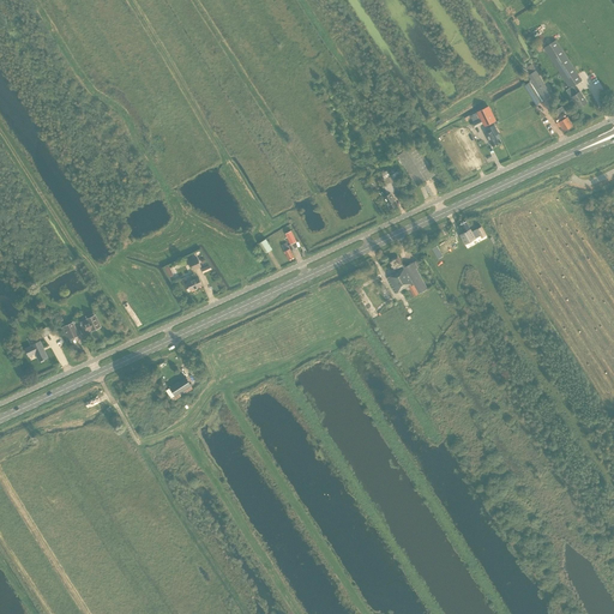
[(571,96),(579,108),(588,103),(581,91),(577,94),(573,86),(582,80),(557,40),(543,48),(570,89),(566,91),(571,97),(571,96)]
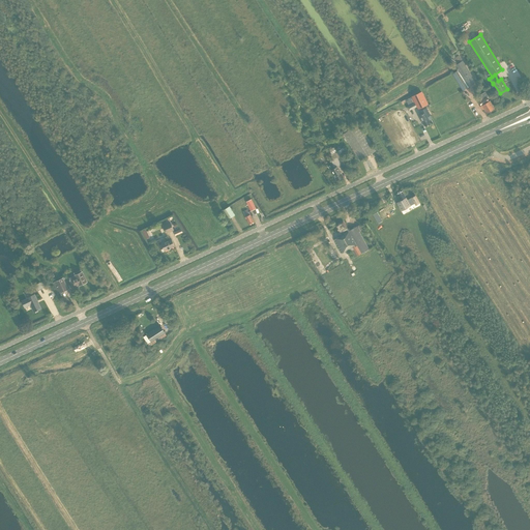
[(463,60),(454,65),(458,70),(452,74),(463,90),(476,83),(468,69),(463,60)]
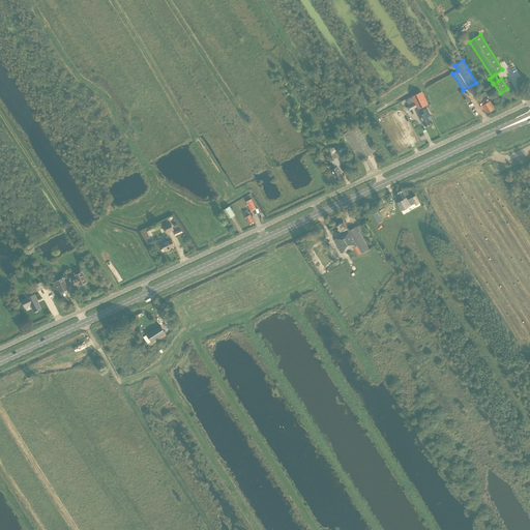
[(421,92),(412,96),(418,109),(428,105),(421,92)]
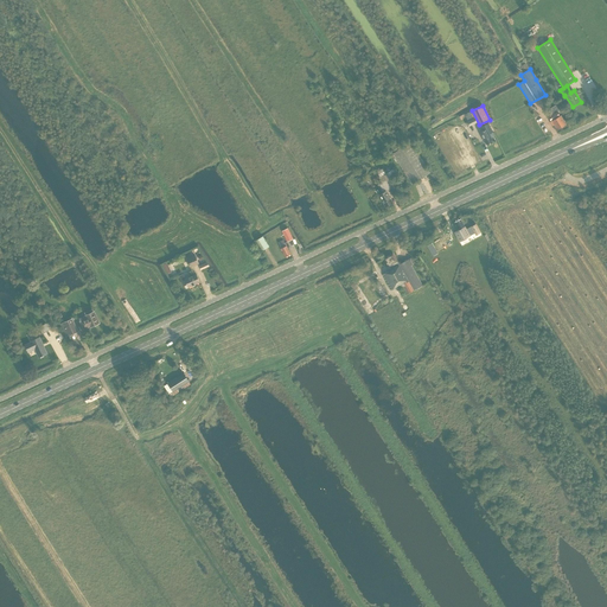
[(551,121),(557,129),(567,125),(561,115),(560,116),(557,112),(548,116),(551,121)]
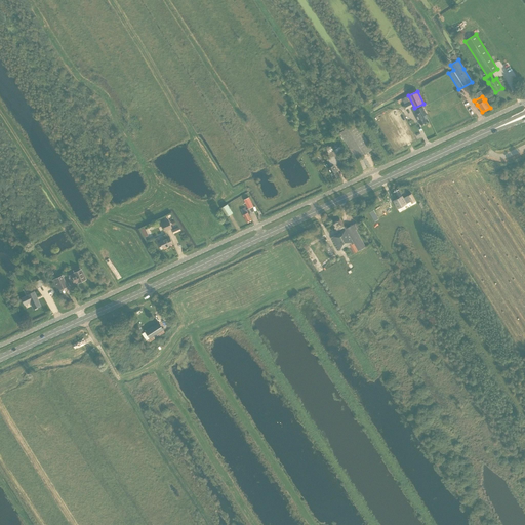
[(422,107),(420,108),(416,110),(418,113),(415,114),(419,122),(426,119),(423,116),(427,114),(422,107)]
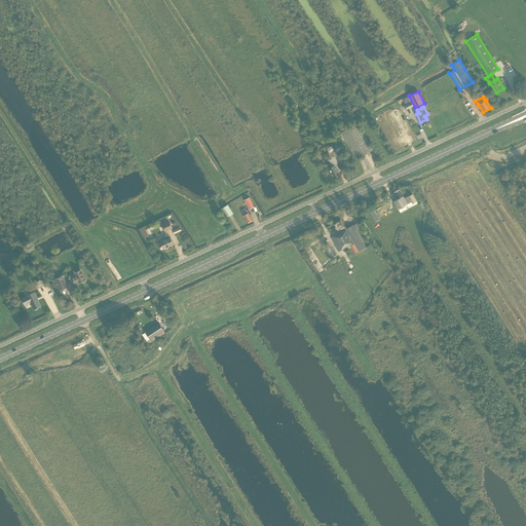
[(398,149),(416,141),(416,139),(401,108),(399,110),(389,110),(386,111),(386,114),(384,115),(387,121),(391,121),(388,123),(389,126),(390,129),(396,129),(396,132),(392,134),(392,137),(396,143),(396,144),(398,149)]
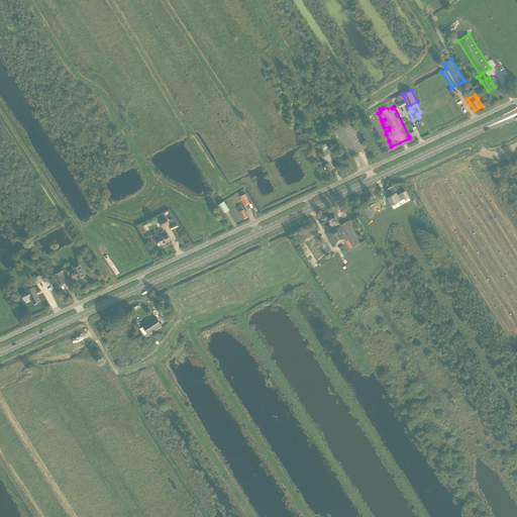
[(392,187),(387,189),(391,196),(387,198),(392,206),(400,201),(405,198),(406,200),(409,198),(405,191),(397,195),(392,187)]
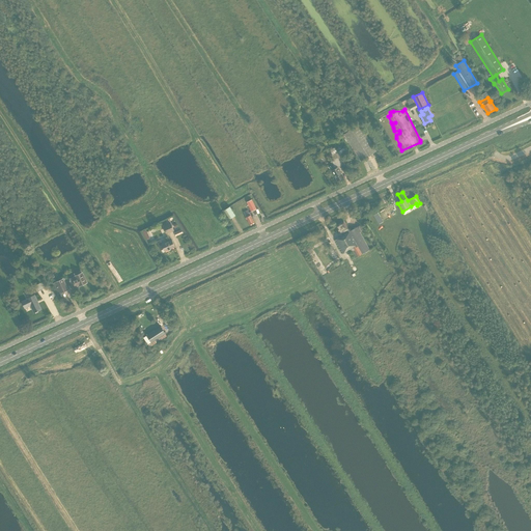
[(246,217),(251,215),(250,213),(257,208),(252,199),(247,202),(246,202),(244,199),(238,203),(240,206),(246,203),(249,207),(247,208),(248,211),(244,213),(246,217)]
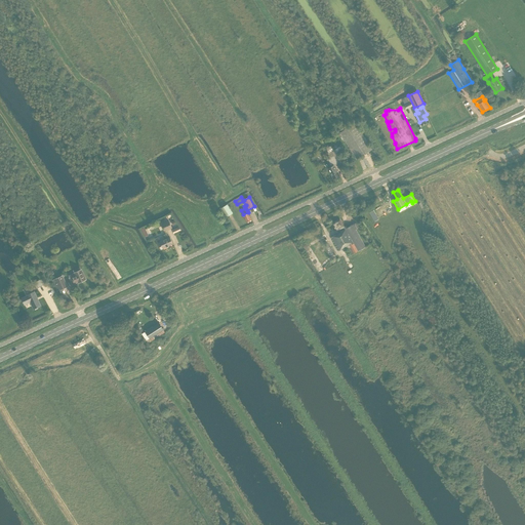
[(227,216),(233,213),(228,204),(221,208),(227,216)]
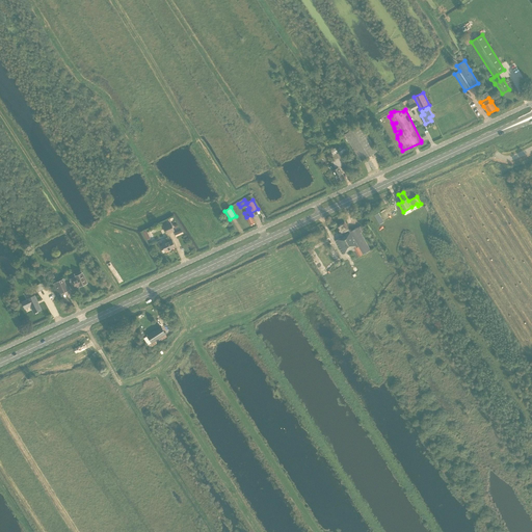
[(379,224),(384,221),(378,213),(374,216),(379,224)]
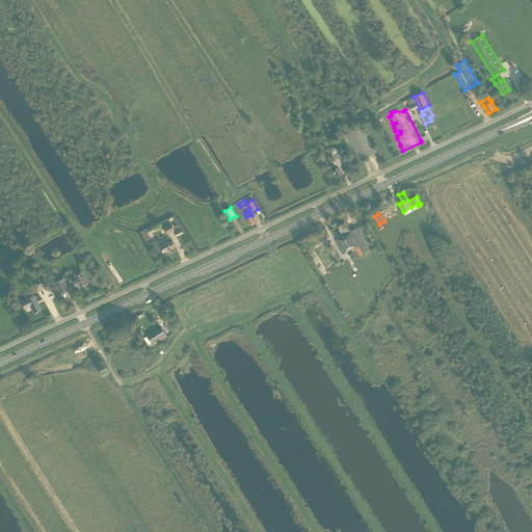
[(345,222),(337,227),(341,235),(342,235),(342,236),(340,237),(341,238),(337,240),(344,254),(354,248),(358,257),(370,250),(361,232),(364,231),(362,225),(350,232),(349,230),(345,222)]
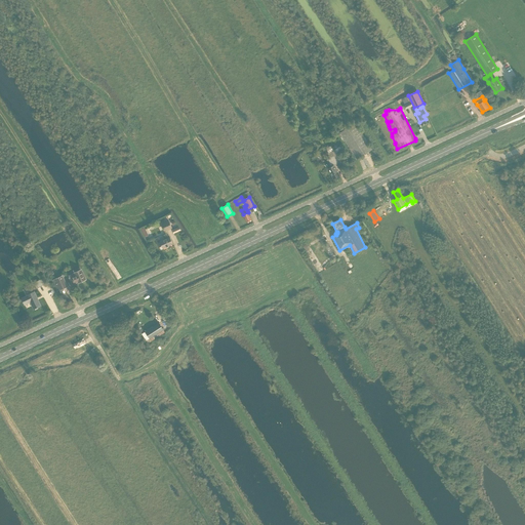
[(172,228),(169,221),(162,225),(165,231),(172,228)]
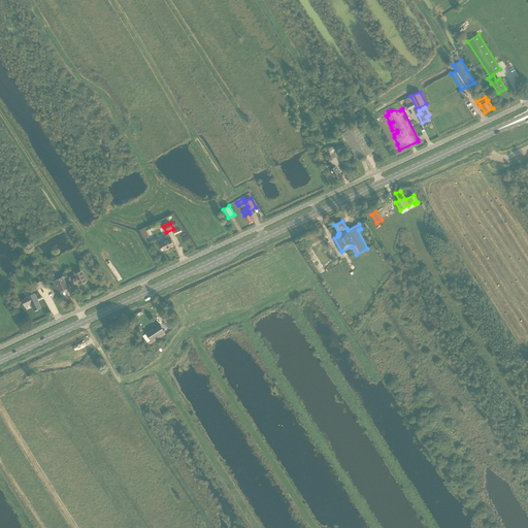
[(163,248),(164,251),(174,245),(171,238),(169,239),(167,235),(164,237),(165,240),(161,242),(159,238),(156,240),(160,249),(163,248)]
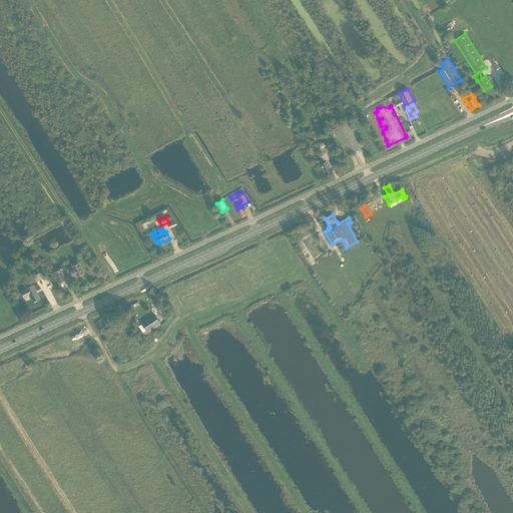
[(330,251),(336,266),(342,264),(336,249),(330,251)]
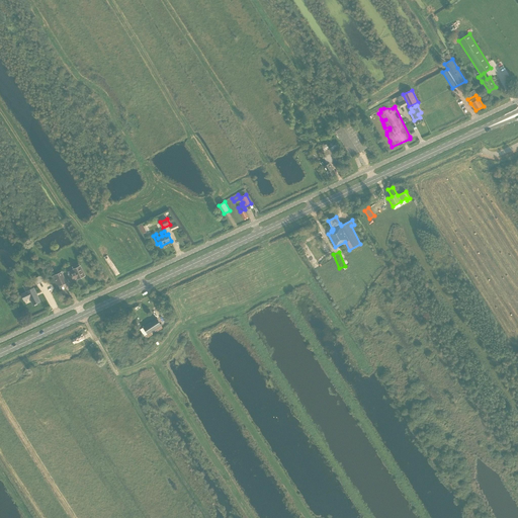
[(71,277),(70,277),(68,278),(69,281),(71,280),(72,281),(77,279),(77,280),(86,276),(81,265),(80,266),(79,263),(72,266),(73,268),(72,269),(73,269),(68,272),(71,277)]
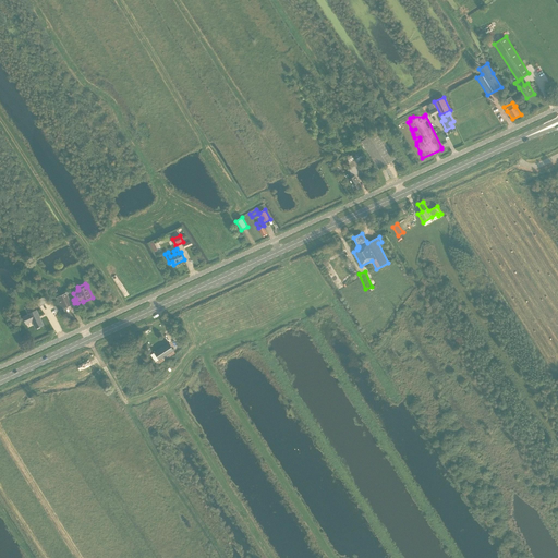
[(49,286),(52,293),(58,291),(56,287),(55,287),(52,284),(49,286)]
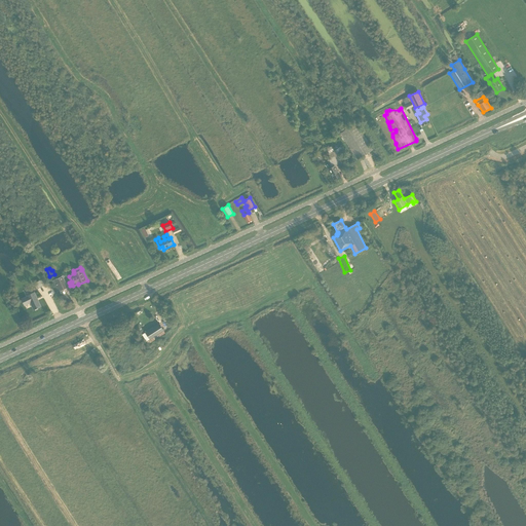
[(67,287),(63,276),(52,280),(58,291),(61,290),(67,287)]
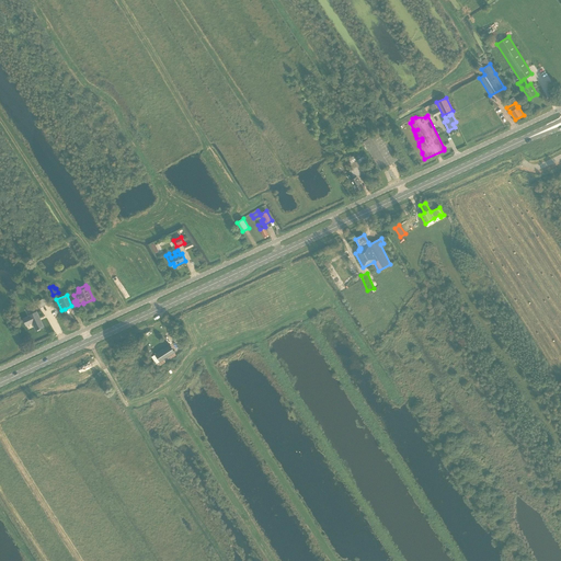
[(36,302),(39,308),(46,305),(43,299),(36,302)]
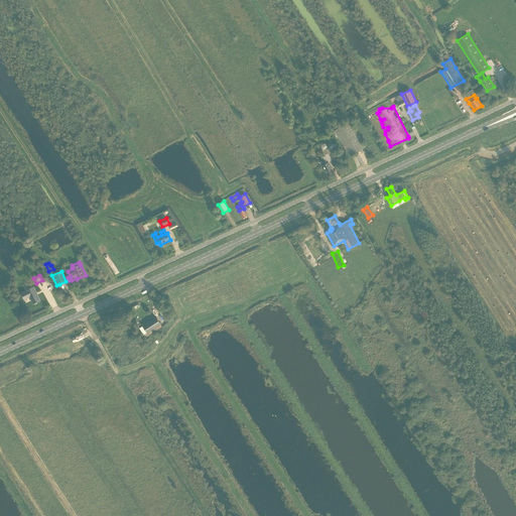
[(30,297),(33,303),(40,300),(34,286),(26,290),(27,290),(21,292),(24,299),(30,297)]
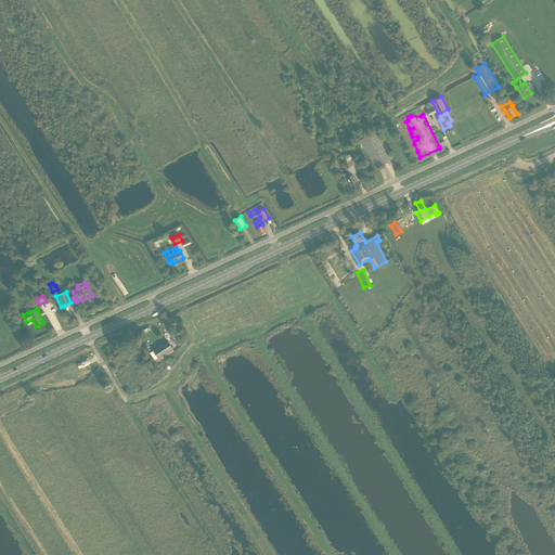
[(172,349),(168,341),(154,350),(158,358),(172,349)]
